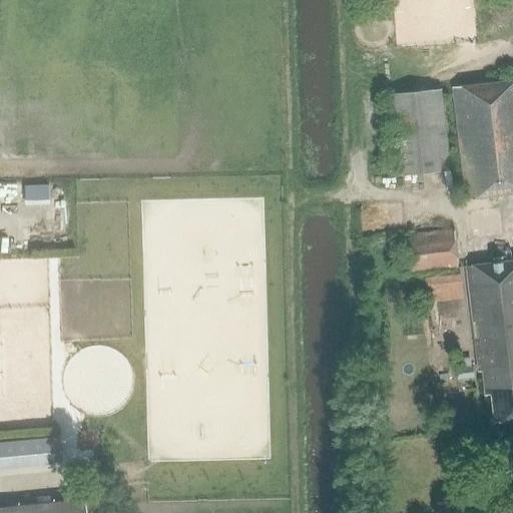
[(512,80),(451,88),(465,201),(512,194),(512,80)]
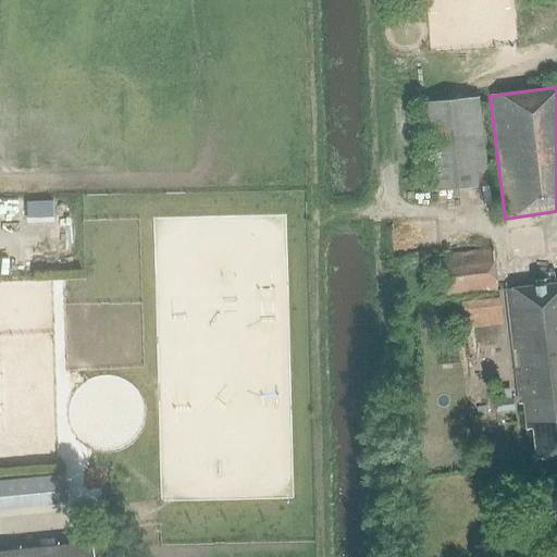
[(421,103),(431,192),(490,185),(479,97),(421,103)]
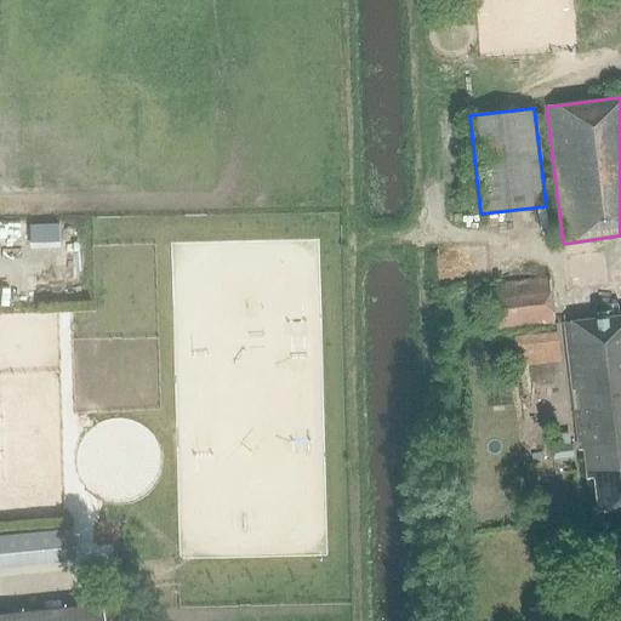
[(30,248),(58,246),(56,224),(29,226),(30,248)]
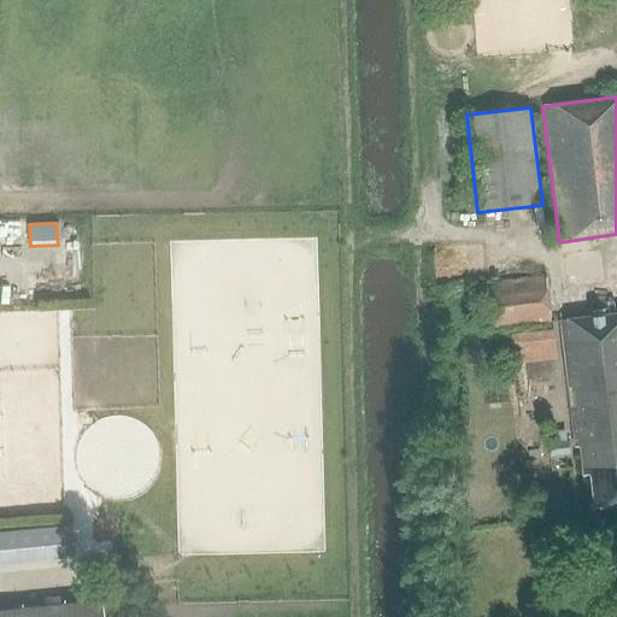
[(488,328),(553,322),(548,276),(483,282),(488,328)]
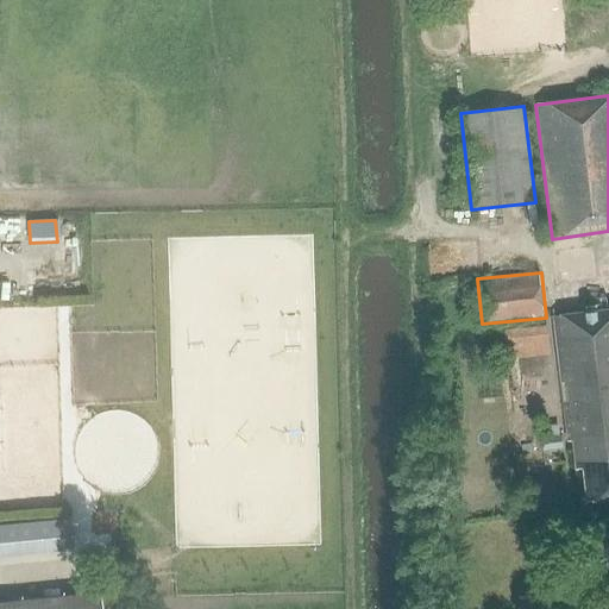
[(608,309),(554,316),(569,441),(575,441),(577,469),(584,469),(589,500),(608,497),(608,309)]
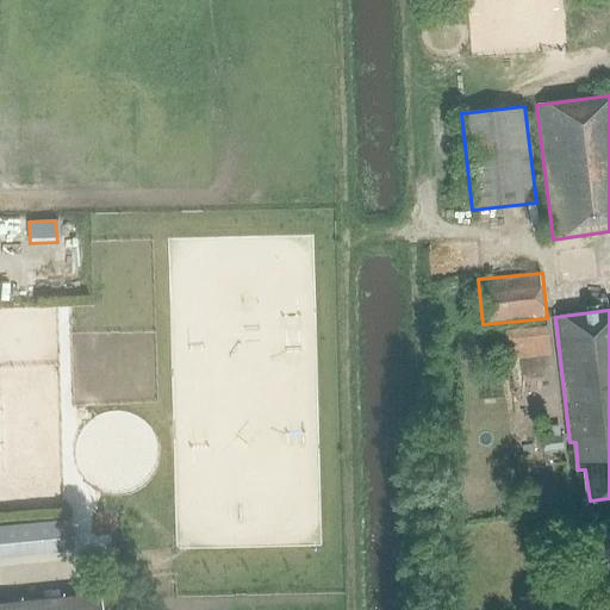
[(547,327),(506,330),(510,360),(551,355),(547,327)]
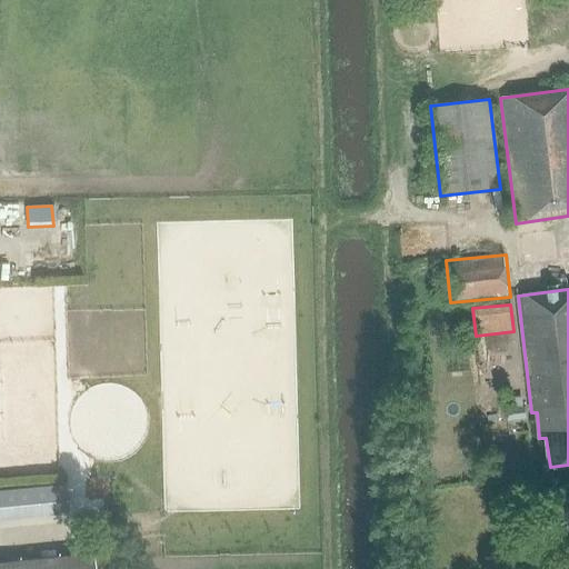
[(525,398),(506,400),(508,422),(527,420),(525,398)]
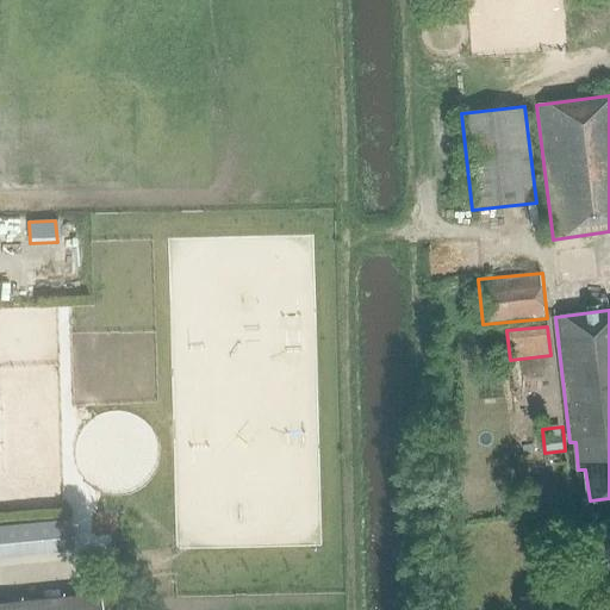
[(0,609),(100,609),(99,596),(0,605),(0,609)]
